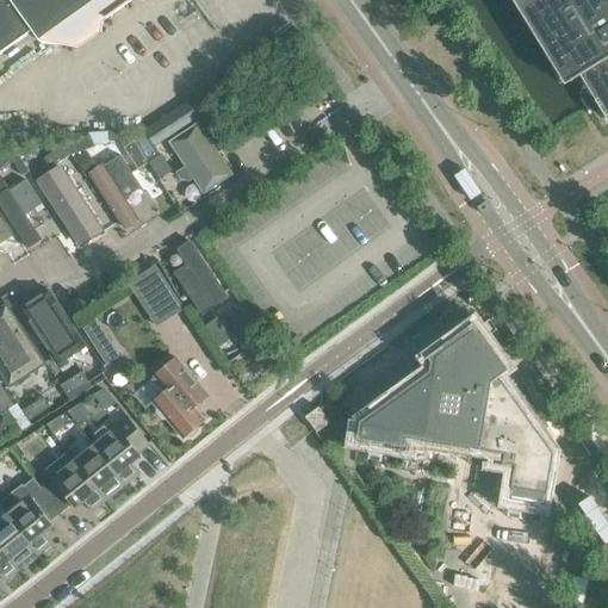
[(0,50),(30,29),(37,39),(57,43),(117,0),(0,0),(0,50)]
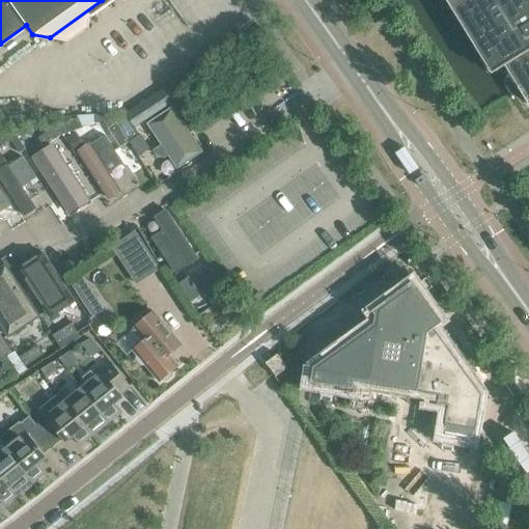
[(454,0),(448,4),(480,56),(483,54),(493,70),(503,63),(520,91),(522,93),(527,103),(528,101),(528,0),(454,0)]
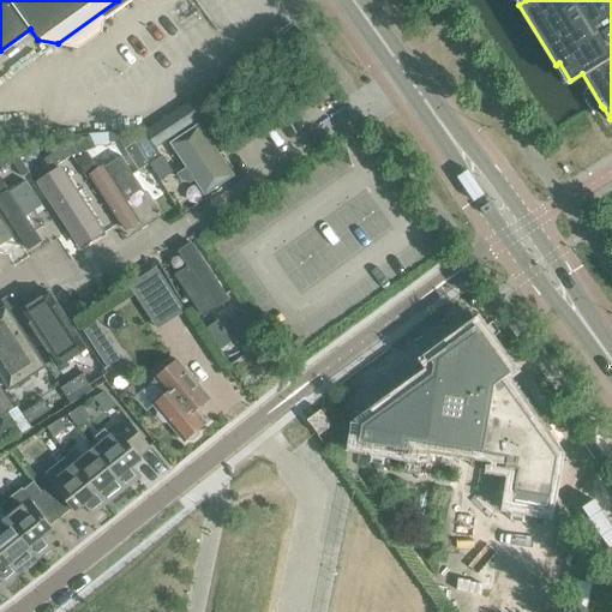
[(150,160),(155,157),(163,153),(159,145),(203,117),(191,97),(145,126),(145,127),(148,130),(136,137),(150,160)]
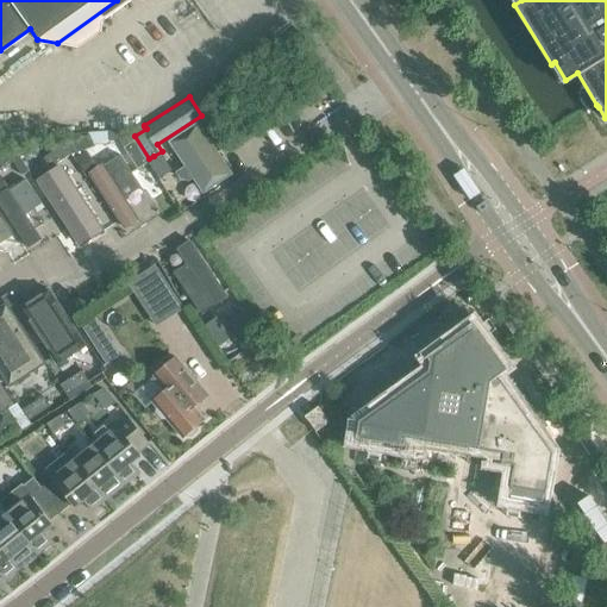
[(198,121),(170,141),(207,194),(235,175),(198,121)]
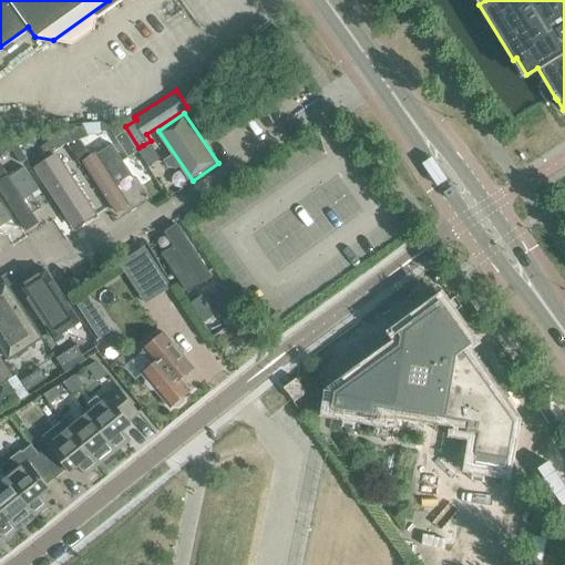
[(112,133),(121,127),(115,120),(98,121),(98,120),(81,122),(85,132),(99,131),(99,129),(108,129),(112,133)]
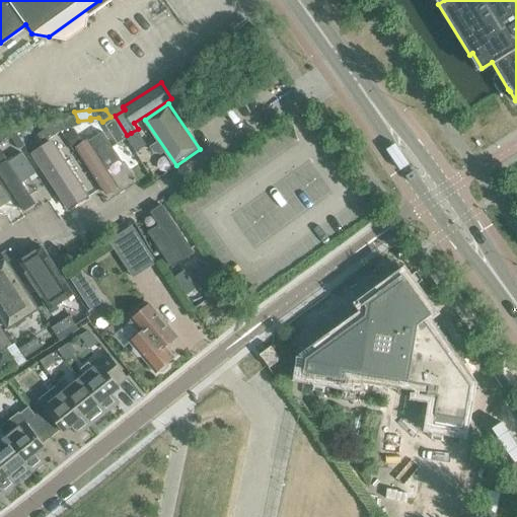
[(74,114),(53,120),(60,130),(78,124),(74,114)]
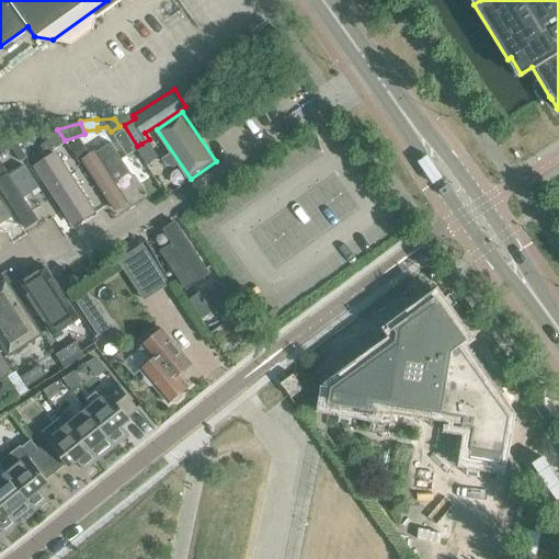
[(124,153),(134,148),(120,126),(111,132),(124,153)]
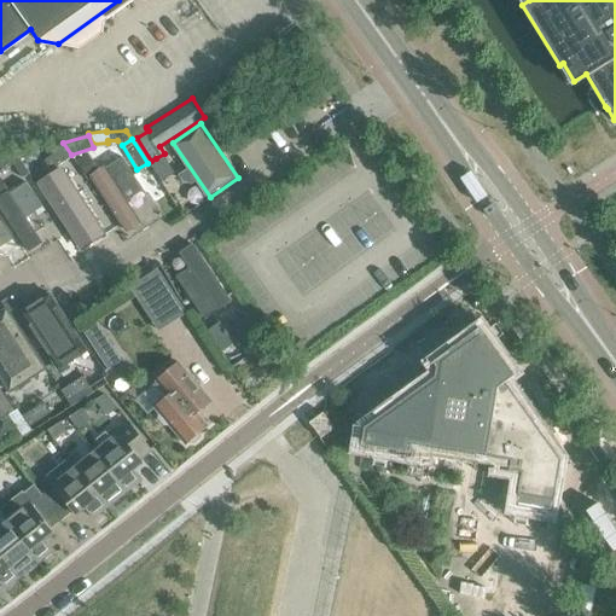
[(48,168),(69,155),(63,144),(42,158),(48,168)]
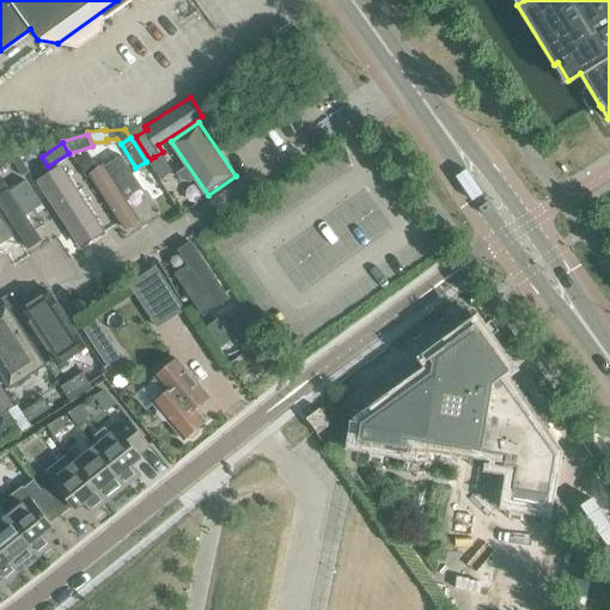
[(0,166),(11,160),(20,174),(25,170),(10,146),(0,146),(0,166)]
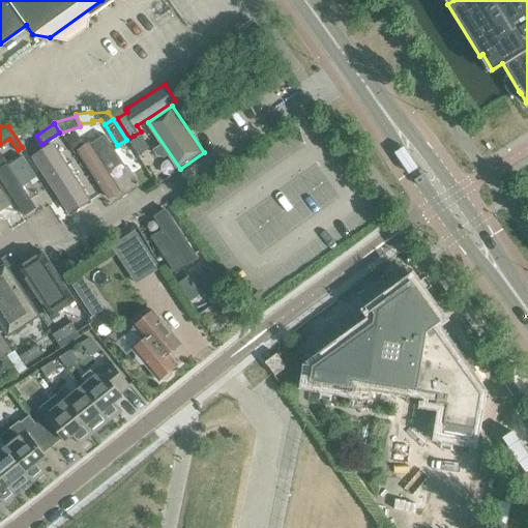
[(92,142),(78,151),(110,203),(125,194),(92,142)]
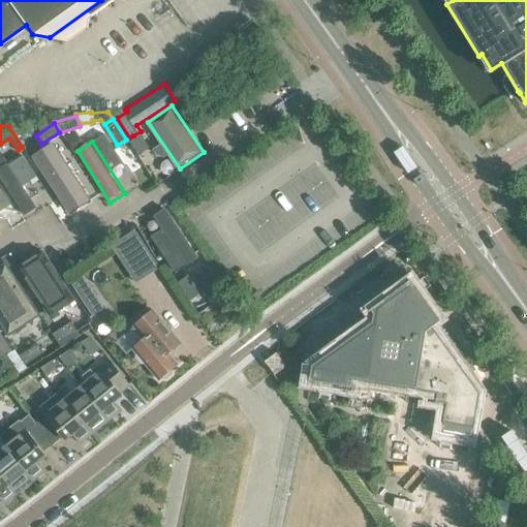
[(54,144),(32,158),(70,215),(91,202),(54,144)]
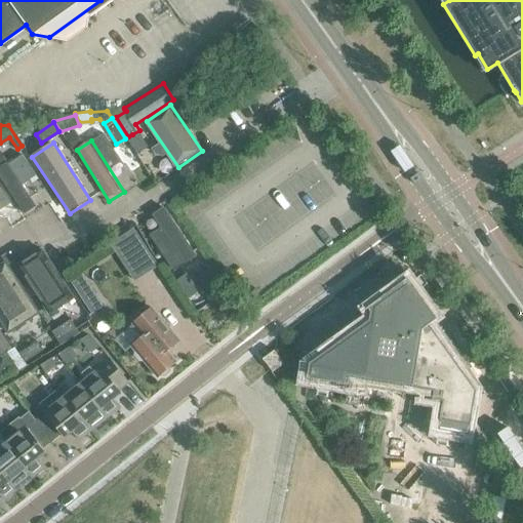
[(2,148),(0,148),(0,177),(21,211),(35,203),(26,186),(39,176),(24,152),(10,160),(2,148)]
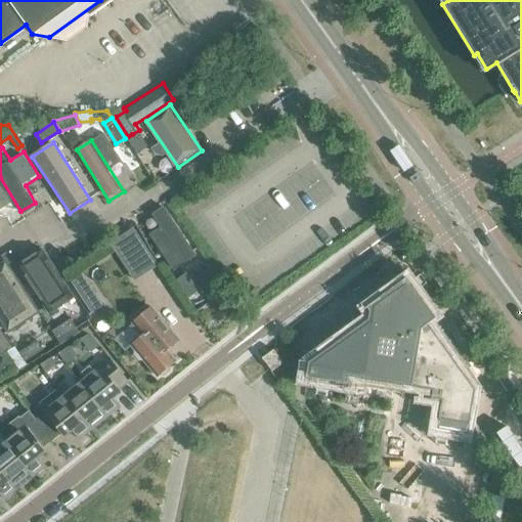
[(198,255),(163,203),(149,211),(161,227),(149,235),(167,262),(179,254),(184,263),(198,255)]
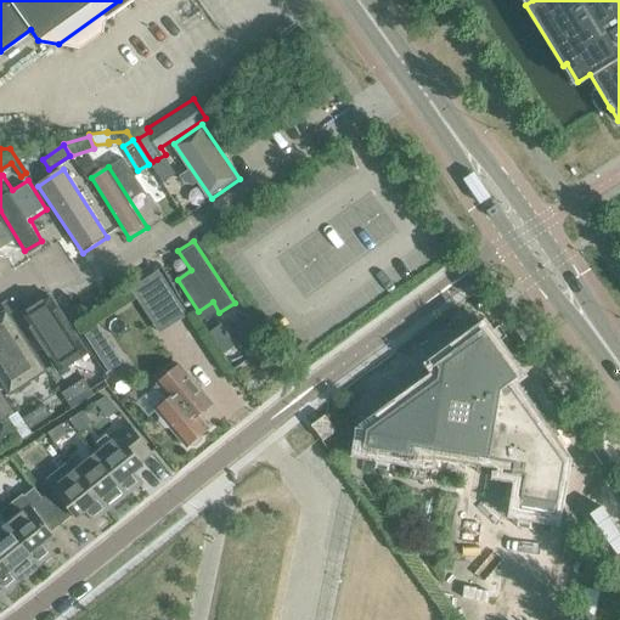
[(179,304),(156,269),(136,281),(159,317),(179,304)]
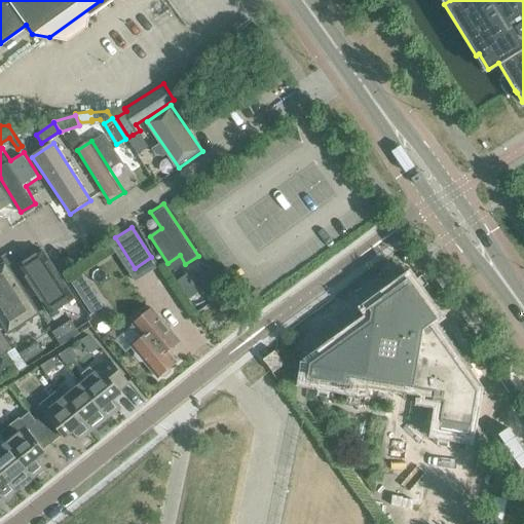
[(44,251),(17,267),(47,315),(74,298),(44,251)]
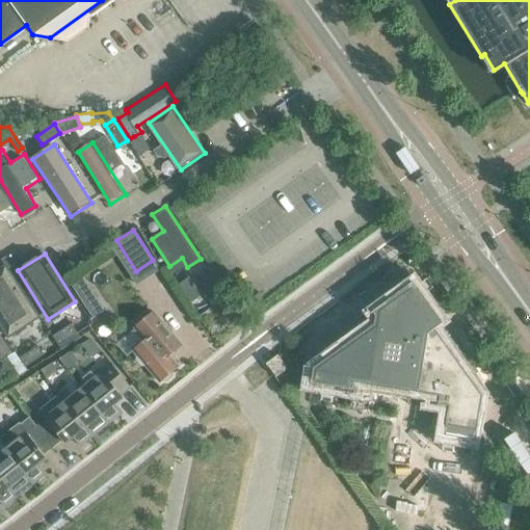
[(3,268),(0,270),(0,324),(8,338),(35,321),(3,268)]
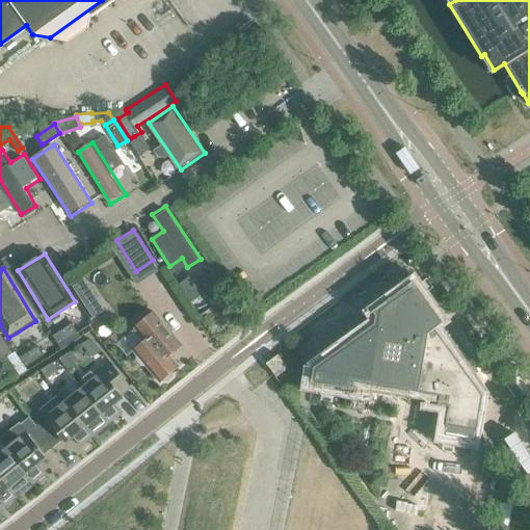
[(214,305),(230,294),(220,279),(204,289),(214,305)]
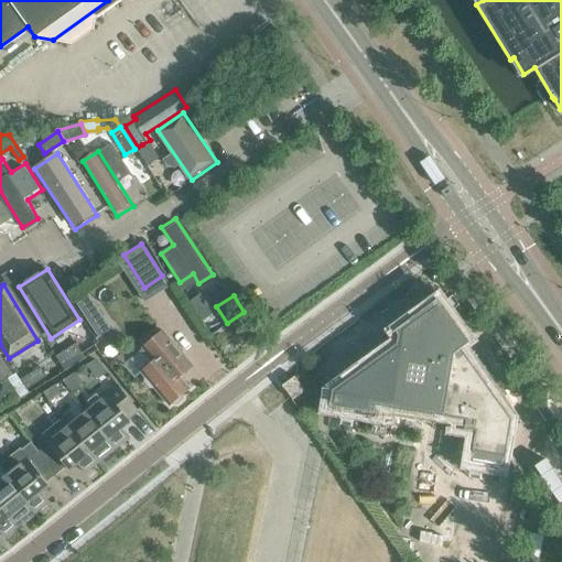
[(206,325),(217,317),(204,298),(193,304),(206,325)]
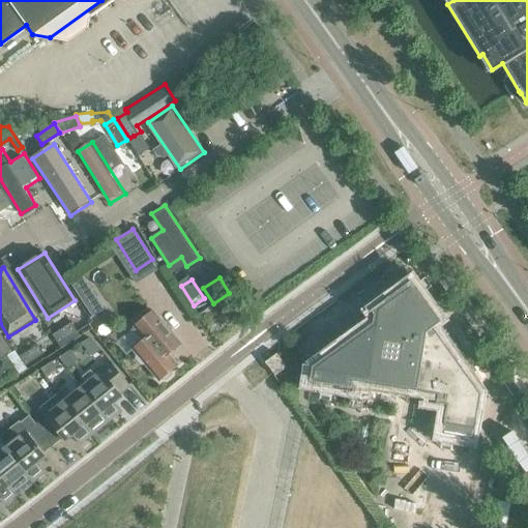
[(417,306),(403,288),(374,310),(378,316),(310,364),(308,380),(421,400),(420,408),(438,411),(418,527),(456,527),(472,433),(470,433),(471,427),(473,428),(478,392),(422,315),(424,314),(418,305),(417,306)]
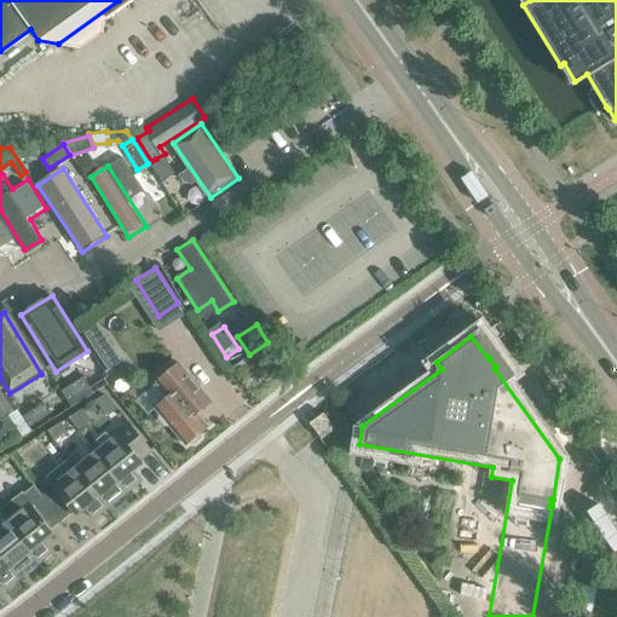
[(199,431),(207,425),(196,411),(209,399),(178,362),(155,380),(167,396),(154,407),(157,411),(157,417),(162,424),(167,424),(184,443),(186,442),(192,442),(199,437),(199,431)]
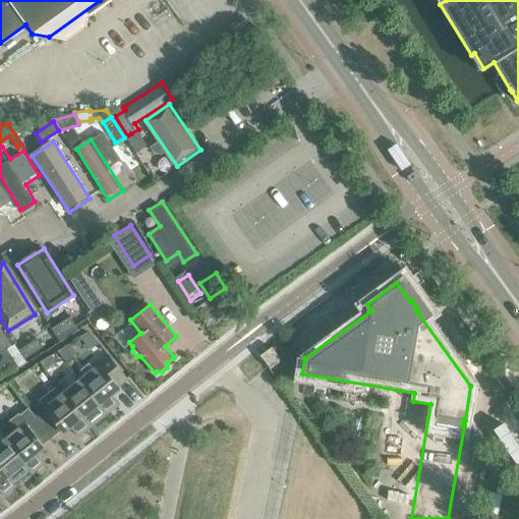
[(57,341),(75,329),(67,316),(49,328),(57,341)]
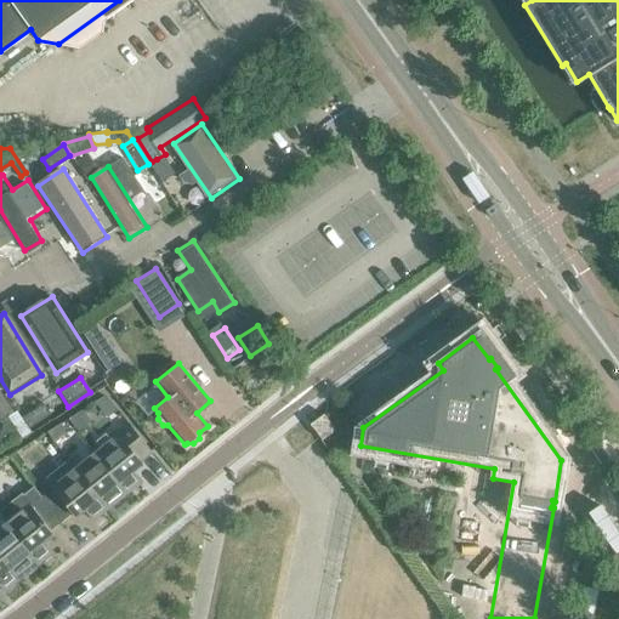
[(41,402),(20,416),(26,427),(49,413),(41,402)]
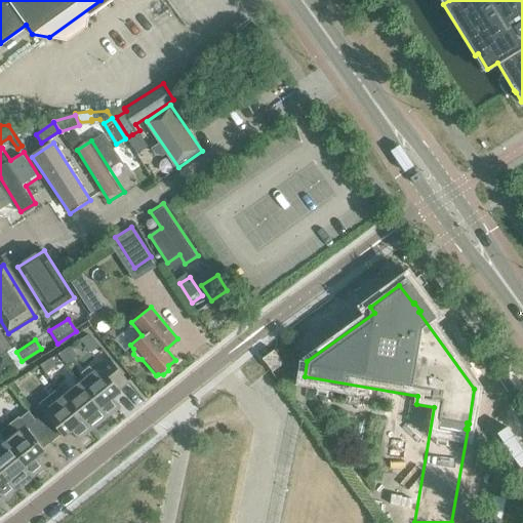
[(8,370),(22,361),(16,352),(12,346),(0,354),(0,358),(2,361),(8,370)]
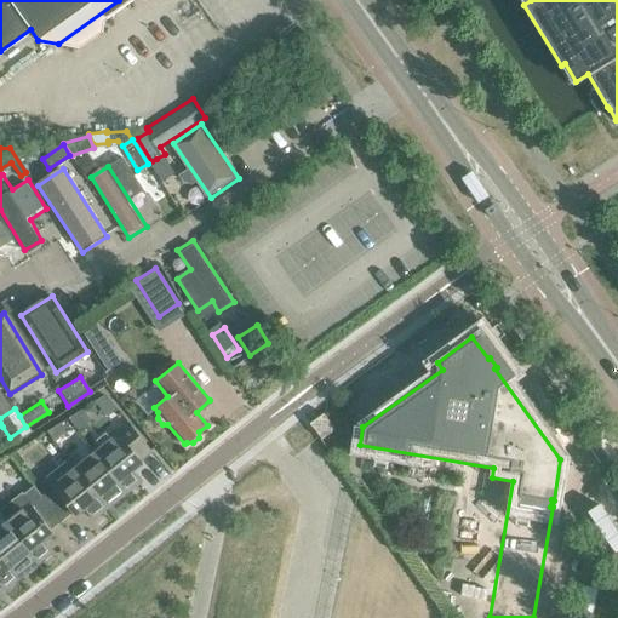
[(320,436),(332,428),(321,412),(316,415),(308,422),(320,436)]
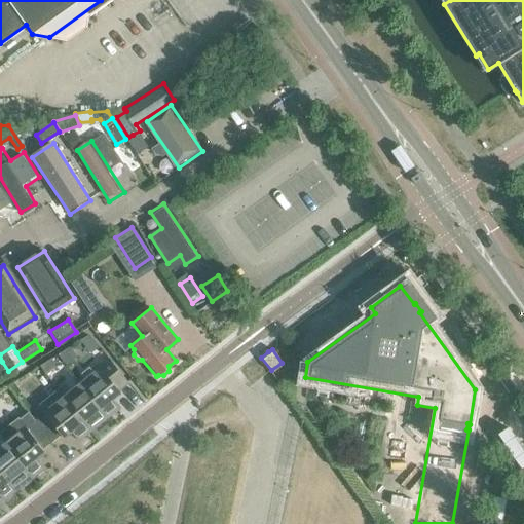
[(43,372),(54,365),(49,357),(38,364),(43,372)]
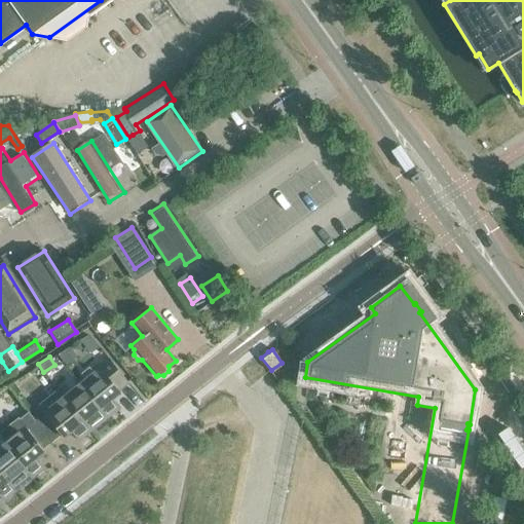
[(119,391),(116,388),(126,380),(109,358),(99,366),(78,381),(106,415),(118,406),(111,398),(119,391)]
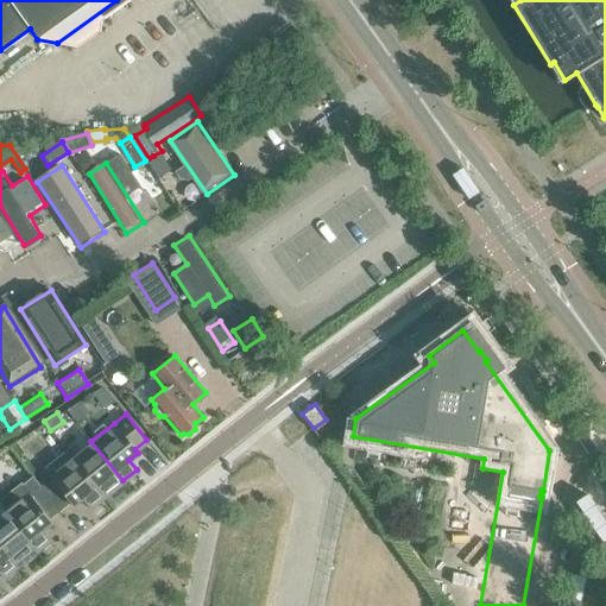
[(2,418),(0,420),(0,435),(10,429),(2,418)]
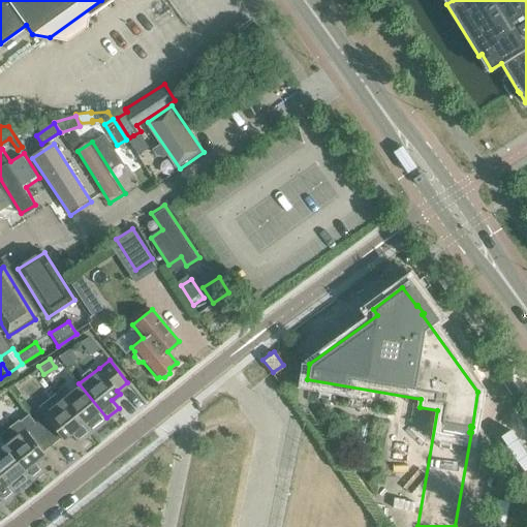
[(96,426),(106,417),(79,383),(61,398),(89,432),(90,431),(88,428),(94,423),(96,426)]
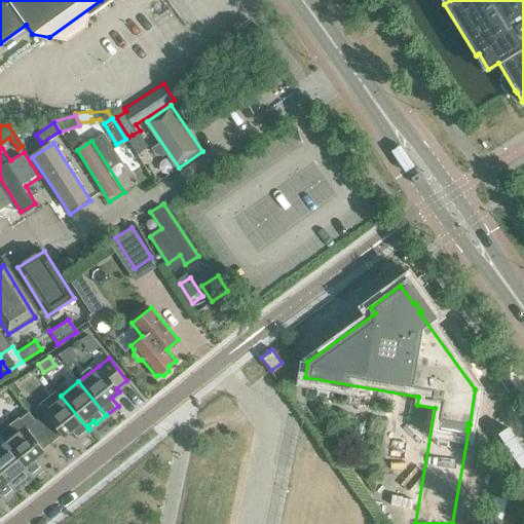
[(34,419),(50,441),(60,434),(62,437),(70,431),(76,439),(88,429),(61,396),(57,388),(36,405),(42,412),(34,419)]
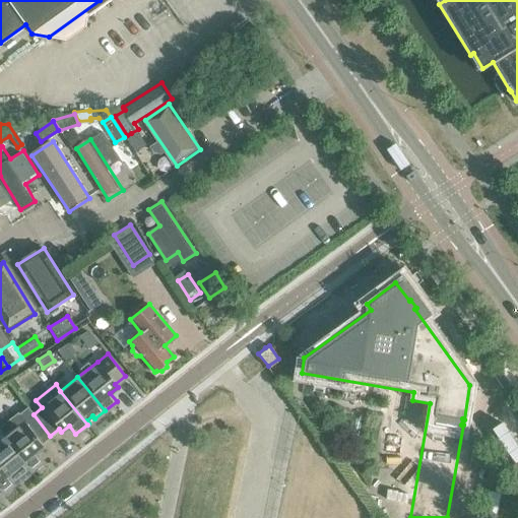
[(0,432),(3,436),(30,470),(43,460),(36,452),(44,446),(41,443),(50,436),(34,414),(33,415),(26,407),(17,413),(16,412),(0,425),(0,432)]
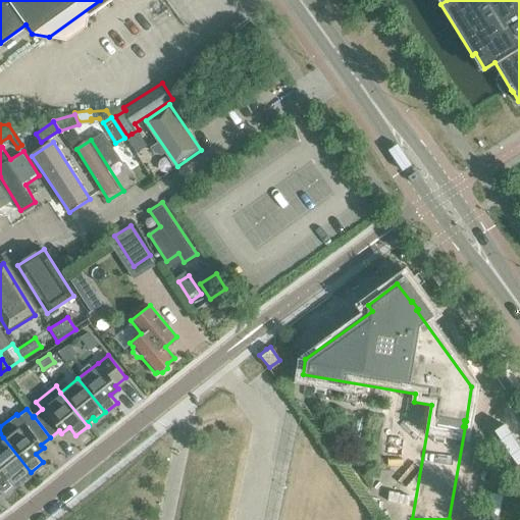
[(3,437),(0,439),(0,469),(13,485),(14,484),(12,481),(18,477),(20,480),(31,472),(3,437)]
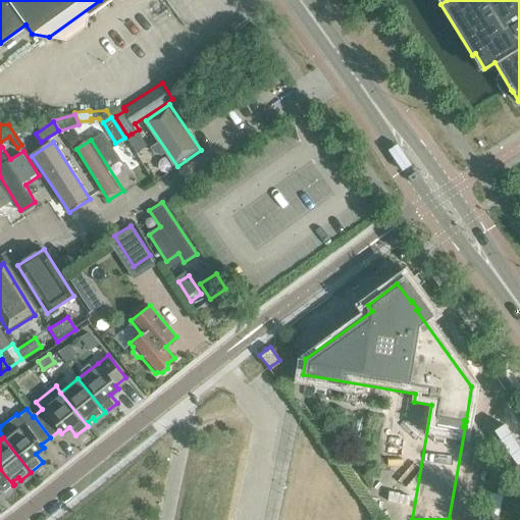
[(13,485),(0,469),(0,494),(1,495),(13,485)]
